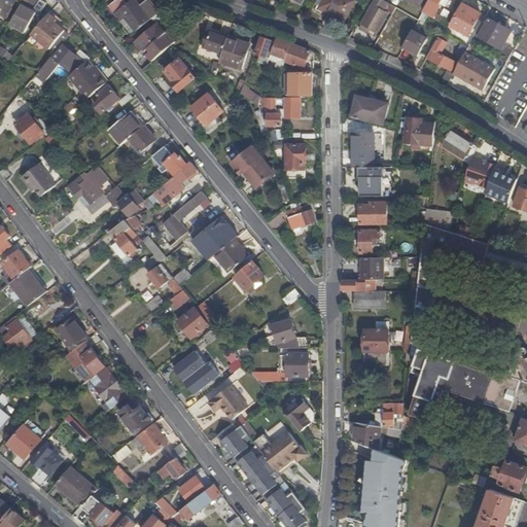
[(0,0),(0,13),(6,18),(14,0),(0,0)]
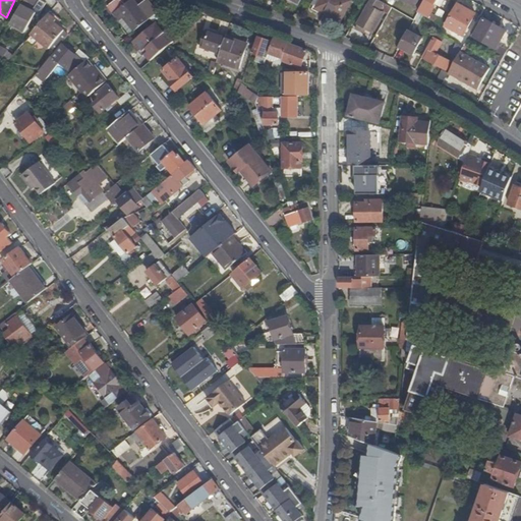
[(38,0),(24,0),(11,24),(25,33),(37,13),(31,10),(34,5),(35,5),(38,0)]
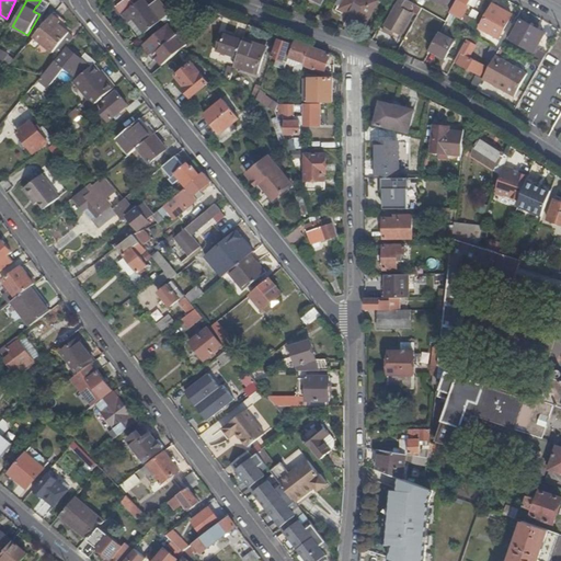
[(47,9),(55,0),(45,0),(42,3),(47,9)]
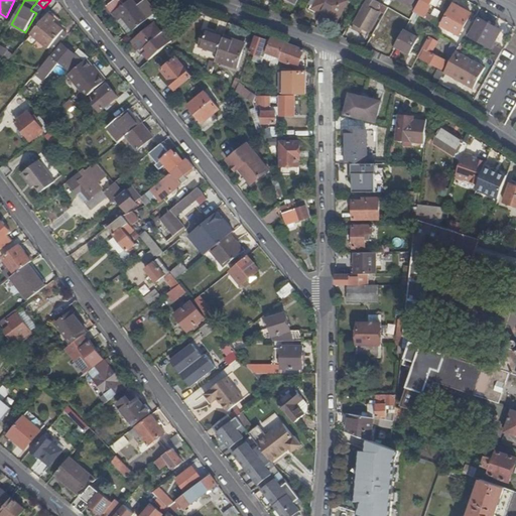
[(147,19),(153,14),(149,10),(144,15),(138,8),(131,0),(130,0),(124,6),(116,0),(114,0),(105,9),(111,17),(112,16),(118,22),(122,19),(132,32),(133,31),(144,22),(147,19)]
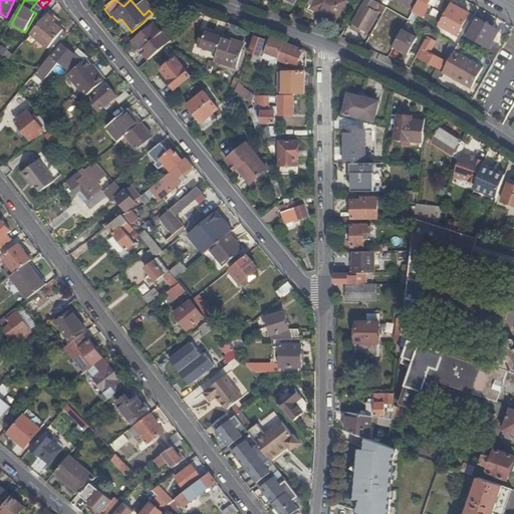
[(347,1),(344,0),(317,0),(313,8),(336,21),(347,1)]
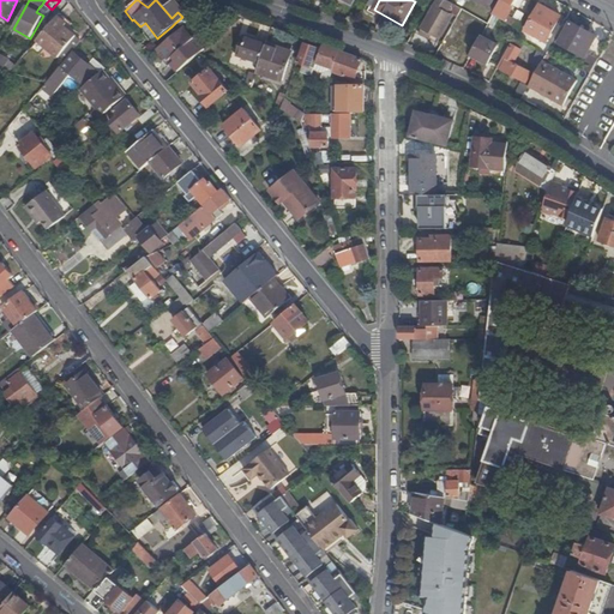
[(455,6),(443,0),(439,0),(421,31),(441,42),(456,17),(450,14),(455,6)]
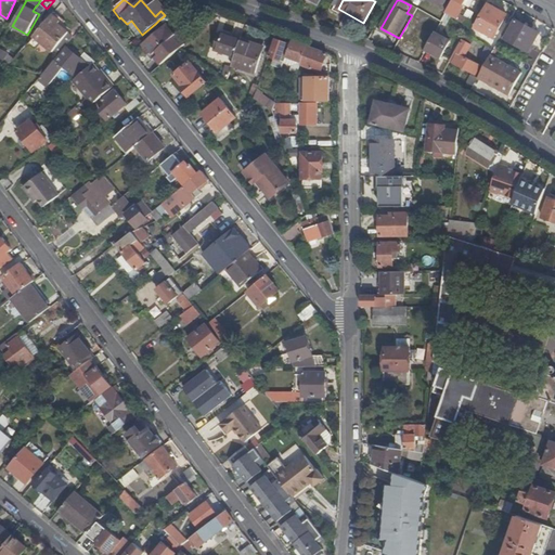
[(468,0),(453,0),(447,13),(457,18),(468,0)]
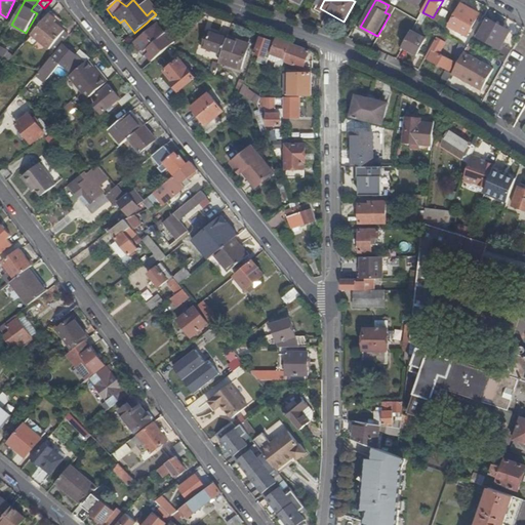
[(468,36),(480,14),(461,4),(449,26),(468,36)]
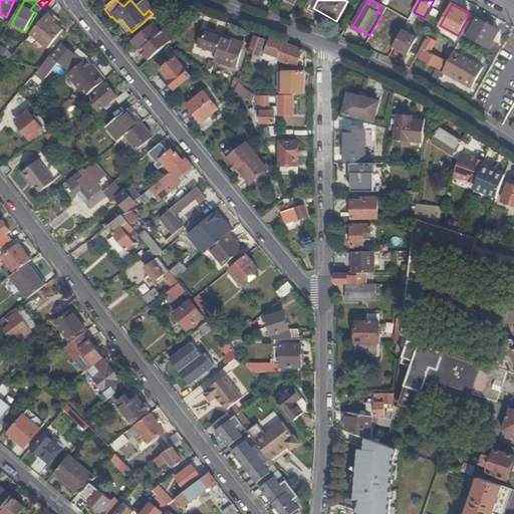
[(32,33),(53,52),(68,35),(63,31),(63,30),(54,22),(55,20),(48,14),(32,33)]
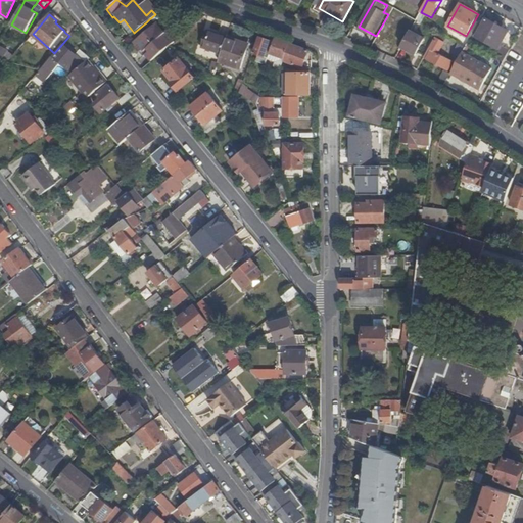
[(149,19),(146,22),(149,26),(158,17),(155,14),(149,19)]
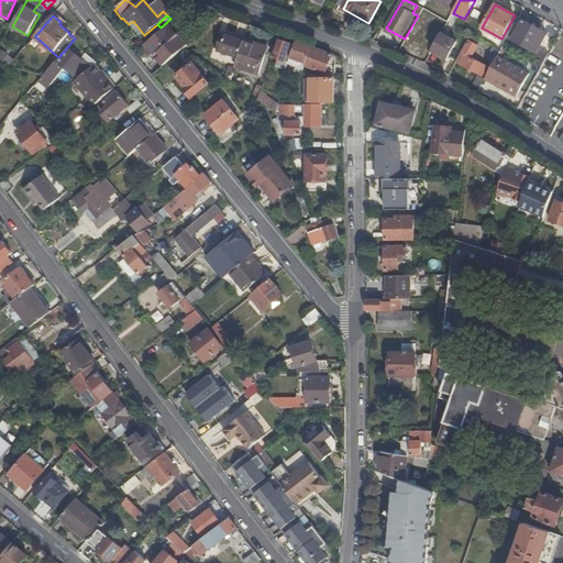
[(547,32),(520,18),(509,36),(515,40),(521,43),(519,46),(525,50),(527,46),(536,52),(547,32)]
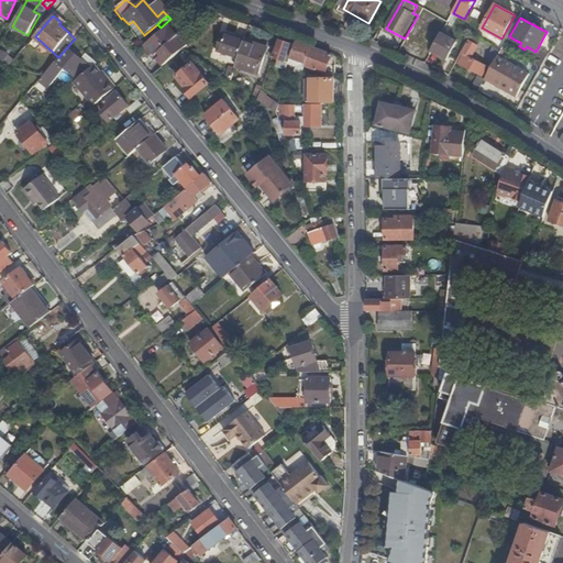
[(129,24),(141,39),(144,35),(133,21),(129,24)]
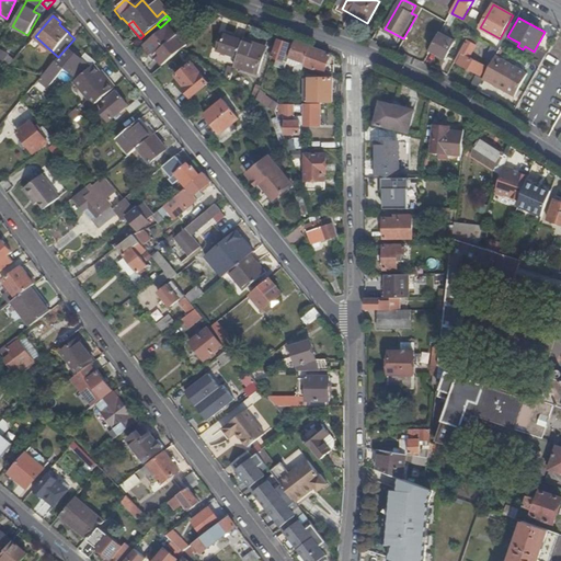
[(162,66),(190,43),(171,21),(145,44),(152,53),(162,66)]
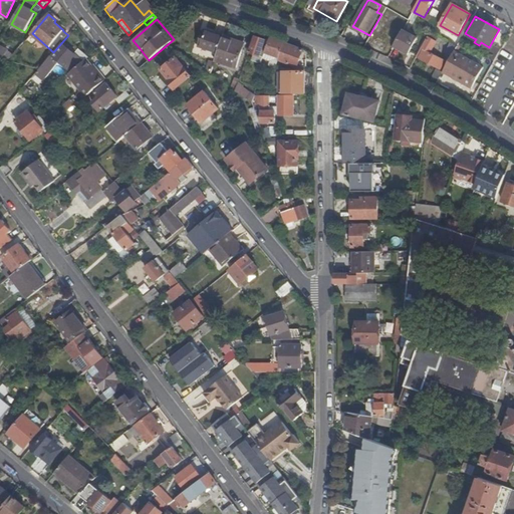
[(218,52),(223,37),(204,30),(198,46),(218,52)]
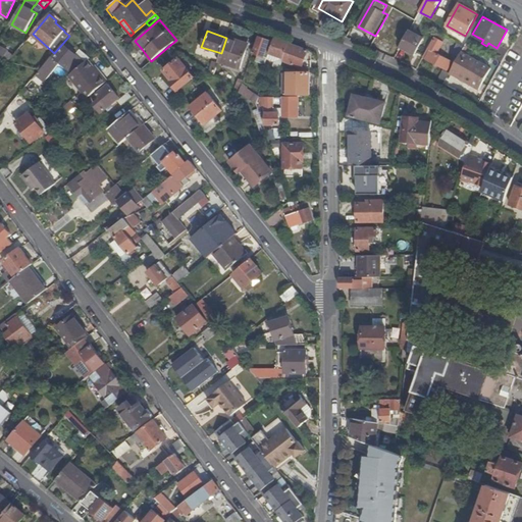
[(423,39),(409,31),(401,48),(415,55),(423,39)]
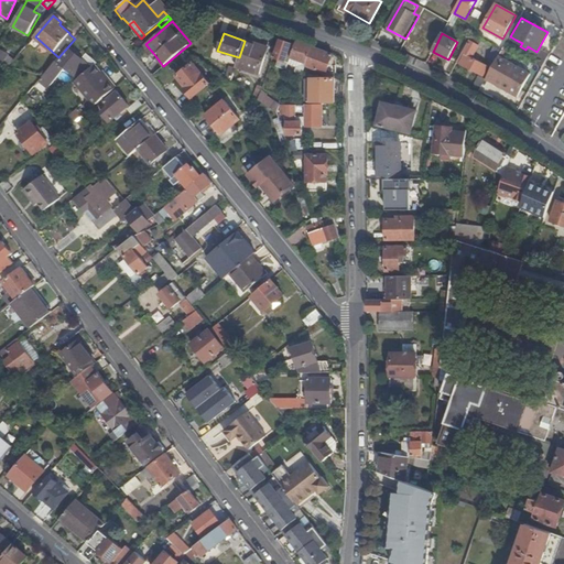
[(563,34),(563,33),(561,36),(552,53),(563,58),(563,34)]
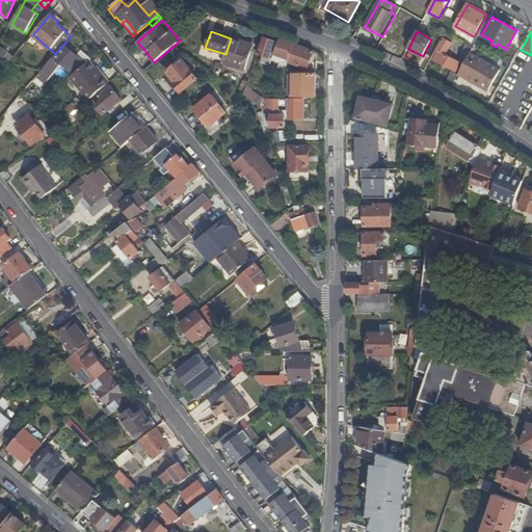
[(447,32),(432,58),(456,72),(461,62),(447,54),(456,38),(447,32)]
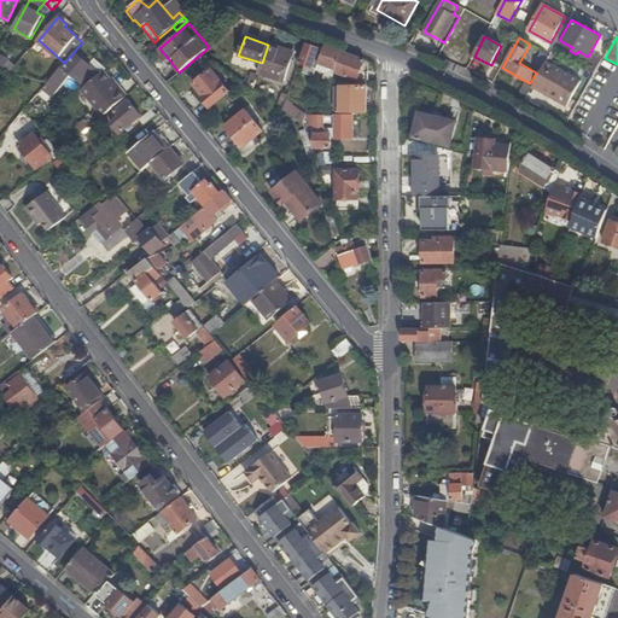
[(293,52),(268,44),(268,45),(262,63),(258,73),(283,81),(293,52)]
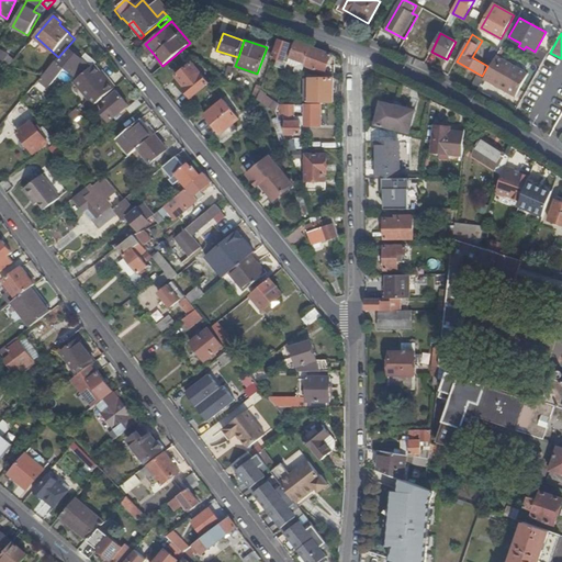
[(501,51),(494,62),(490,69),(486,77),(501,85),(498,88),(515,97),(528,75),(503,59),(513,43),(507,40),(501,51)]
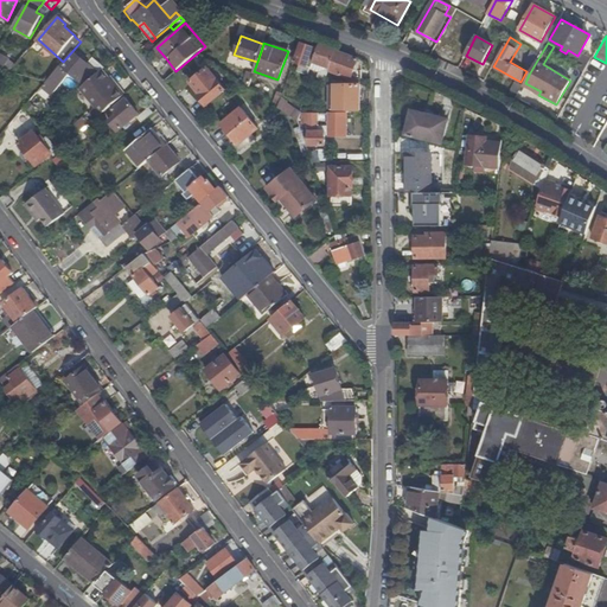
[(313,63),(313,61),(310,59),(314,48),(302,44),(295,62),(302,64),(307,66),(308,63),(312,64),(313,63)]
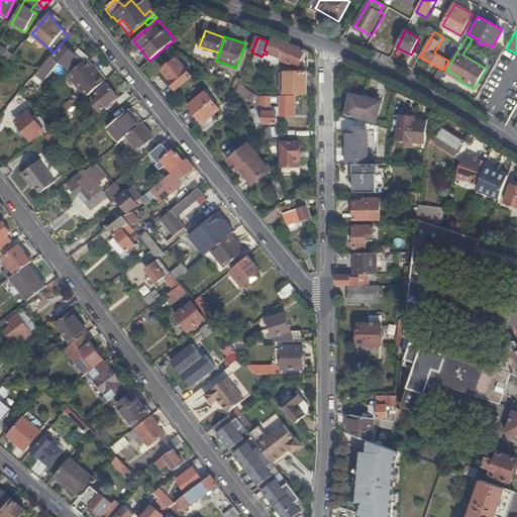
[(286,43),(272,38),(267,52),(267,54),(281,59),(286,43)]
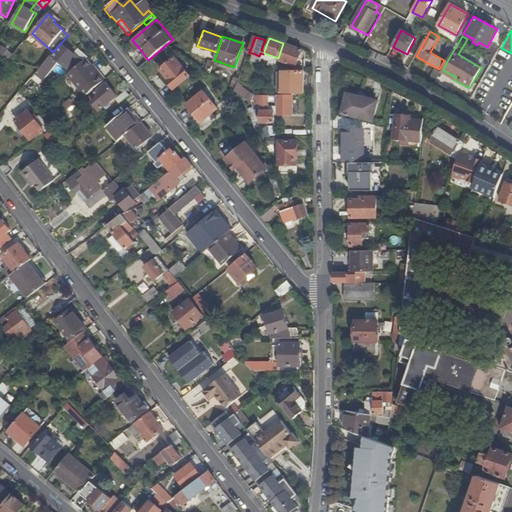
[(456,46),(449,42),(444,53),(450,56),(456,46)]
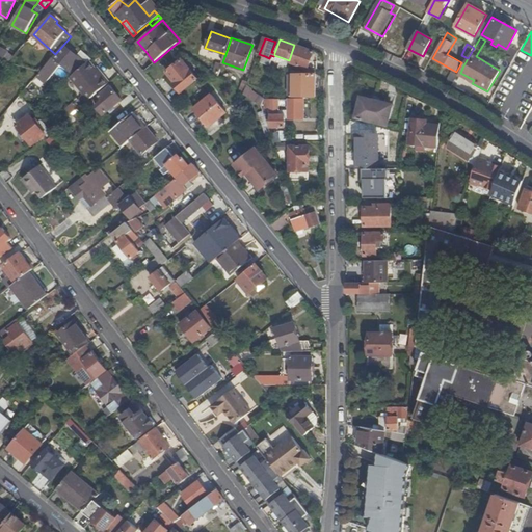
[(314,52),(294,45),(289,60),(288,62),(308,71),(316,70),(318,70),(317,62),(311,61),(314,52)]
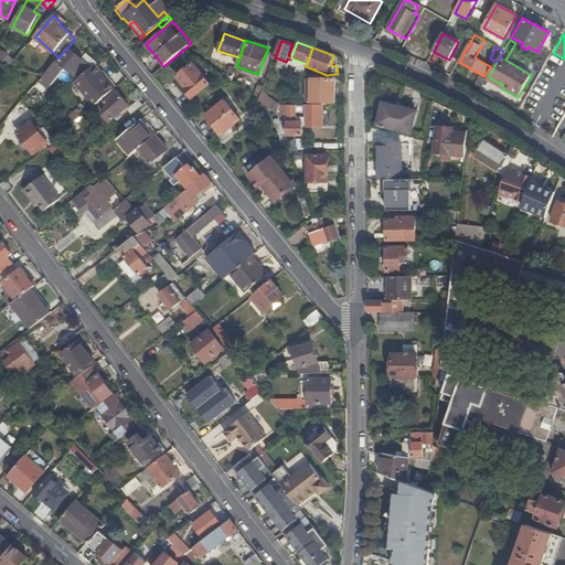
[(48,71),(43,75),(39,82),(48,88),(64,68),(77,80),(85,73),(95,65),(98,63),(86,53),(82,59),(70,49),(57,62),(56,61),(48,71)]
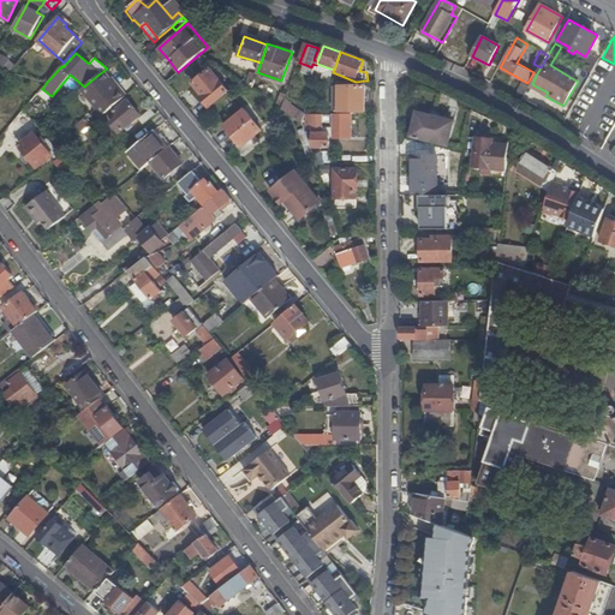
[(584,70),(592,75),(595,70),(598,64),(601,60),(592,55),(584,70)]
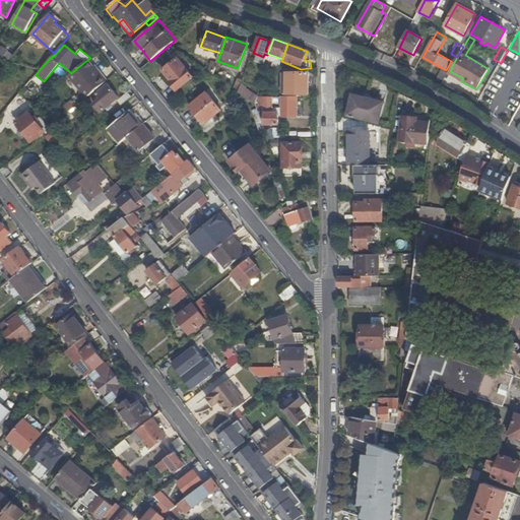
[(148,63),(150,61),(141,49),(138,51),(148,63)]
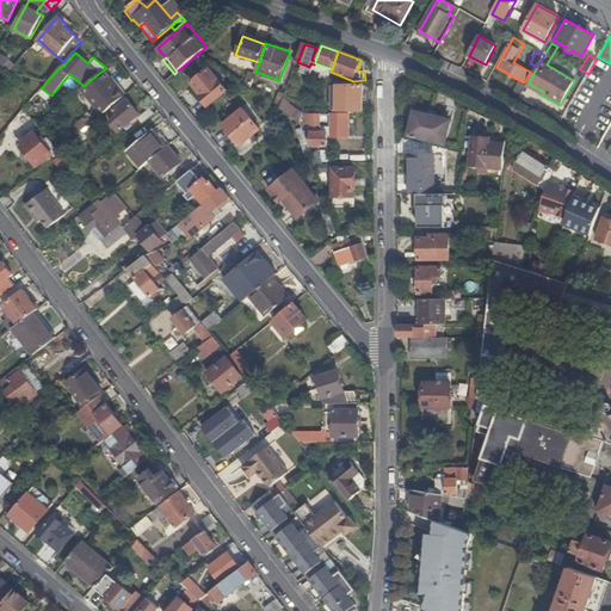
[(304,65),(301,73),(310,75),(314,65),(310,63),(309,67),(304,65)]
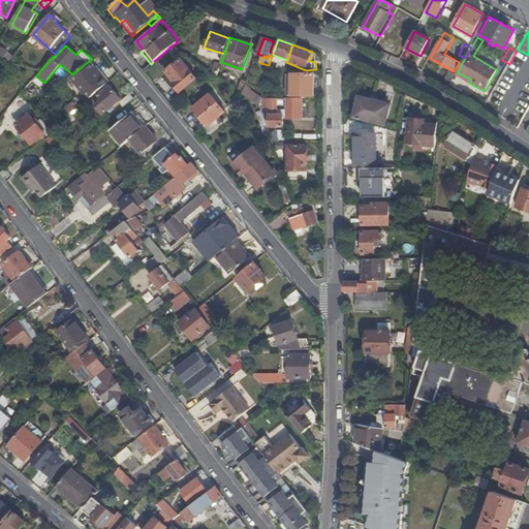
[(180,93),(197,79),(181,59),(166,71),(175,83),(173,84),(180,93)]
